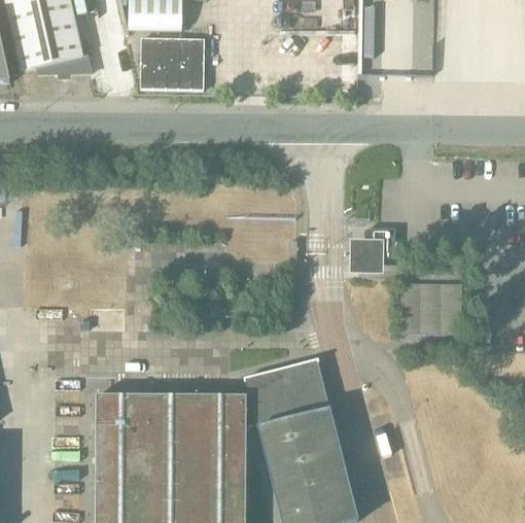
[(5,0),(22,71),(38,67),(39,72),(92,71),(88,55),(83,56),(71,0),(5,0)]
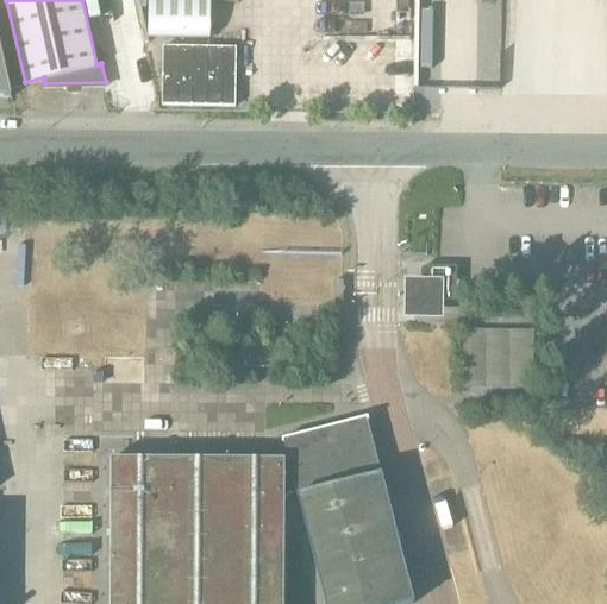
[(212,35),(212,0),(151,0),(151,32),(212,35)]
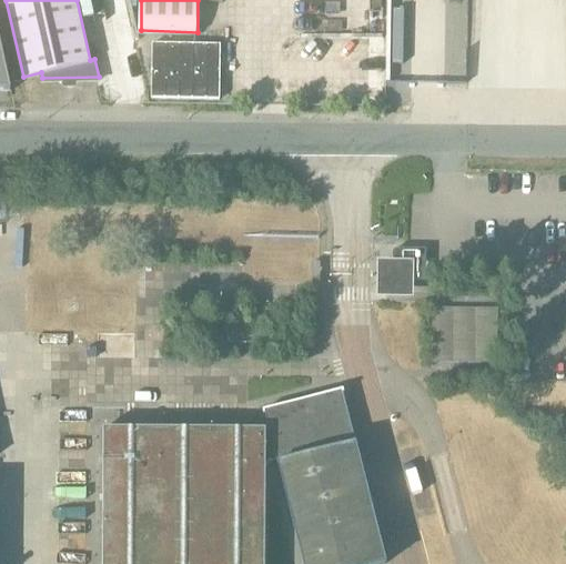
[(0,87),(11,88),(0,36),(0,87)]
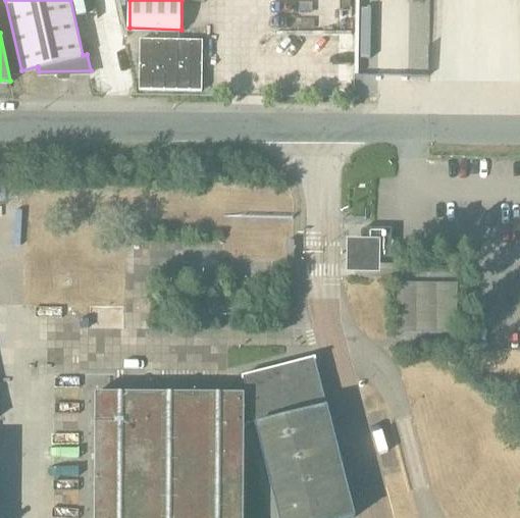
[(141,37),(140,87),(203,88),(204,38),(141,37)]
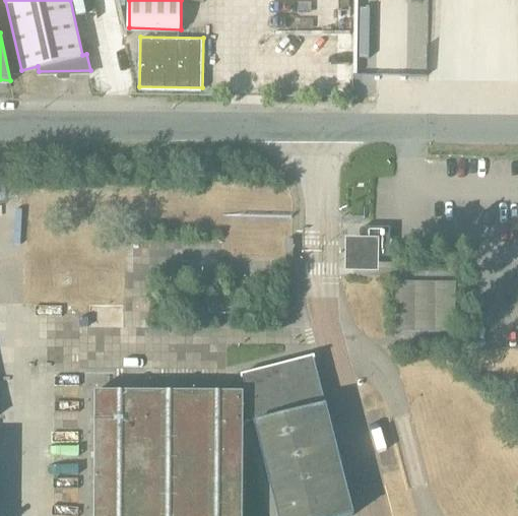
[(372,253),(390,253),(391,224),(373,224),(363,224),(363,236),(362,243),(360,243),(359,244),(357,245),(355,246),(354,247),(353,248),(353,249),(353,250),(352,252),(353,254),(353,255),(353,257),(354,258),(357,259),(358,260),(360,261),(362,262),(364,262),(365,261),(367,261),(369,259),(370,258),(371,257),(372,255),(372,253)]
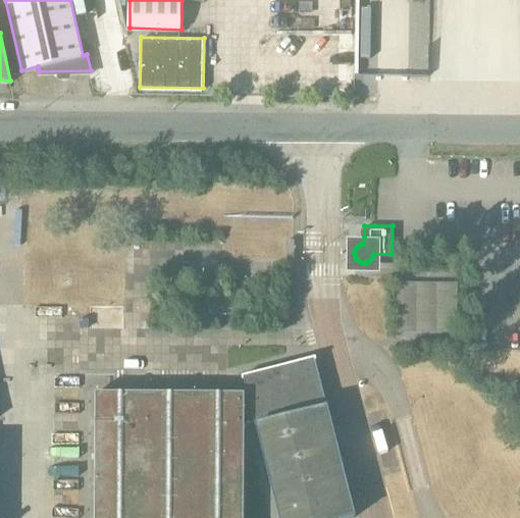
[(458,280),(397,279),(396,329),(458,330),(458,280)]
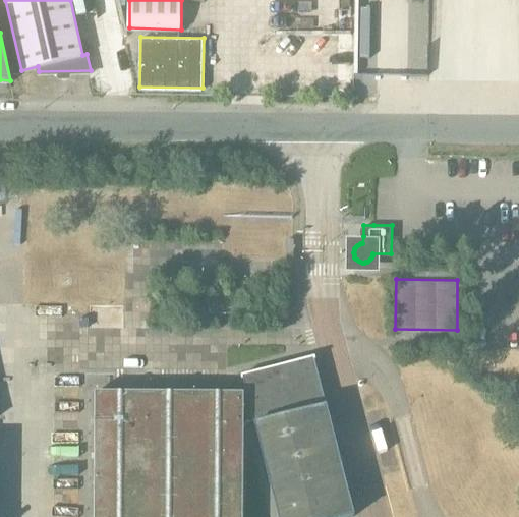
[(312,355),(244,374),(281,516),(337,516),(353,513),(312,355)]
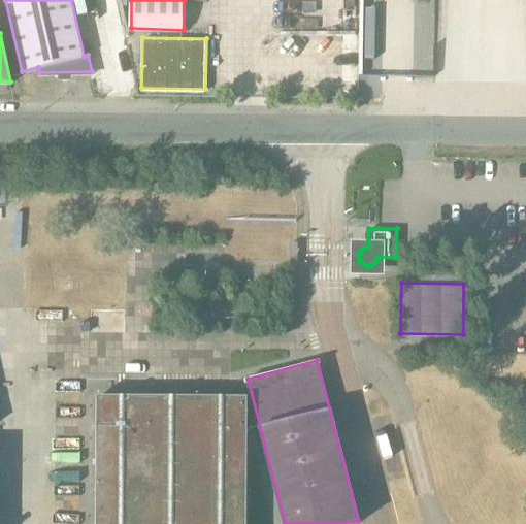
[(247,523),(248,396),(96,395),(95,523),(247,523)]
